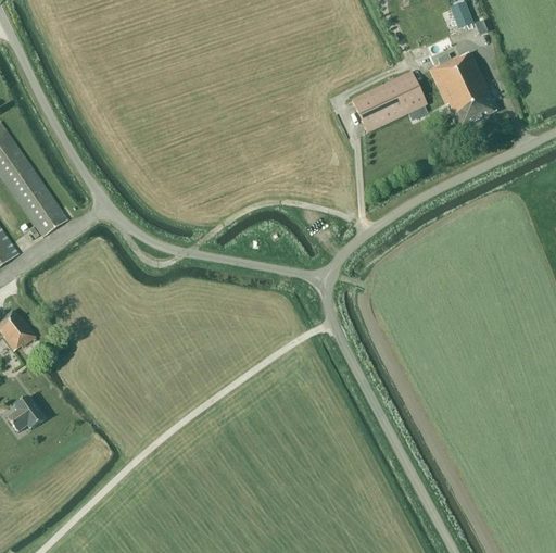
[(469,0),(454,5),(459,19),(481,11),(477,0),(469,0)]
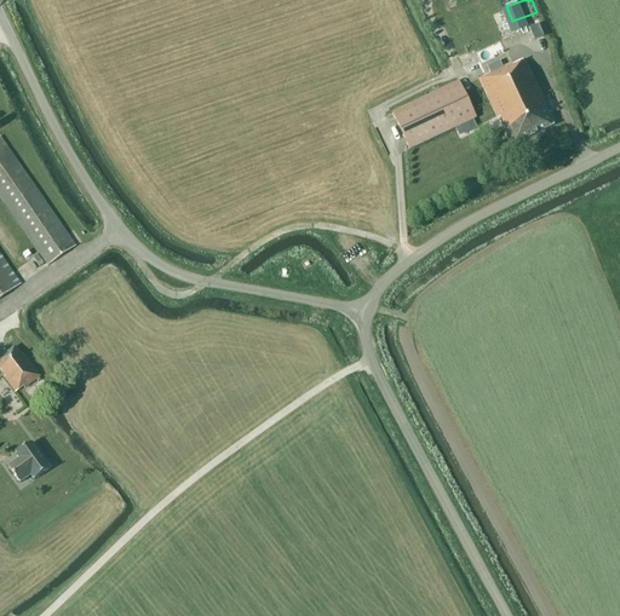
[(543,33),(538,21),(529,24),(534,36),(543,33)]
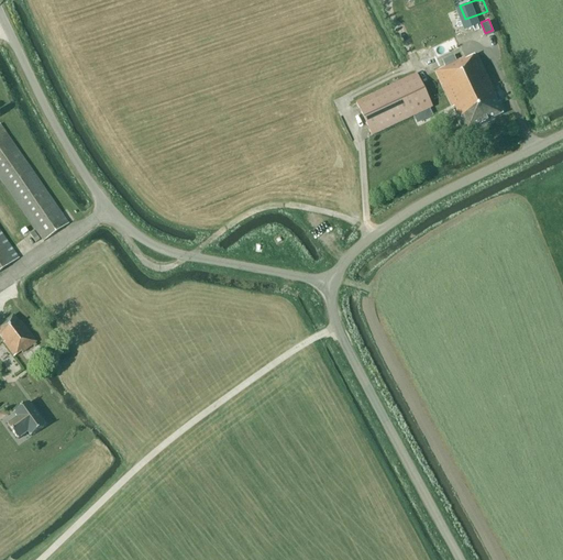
[(463,130),(504,110),(499,100),(497,101),(493,91),(495,90),(476,52),(465,57),(464,55),(455,59),(453,54),(442,59),(444,65),(434,69),(463,130)]
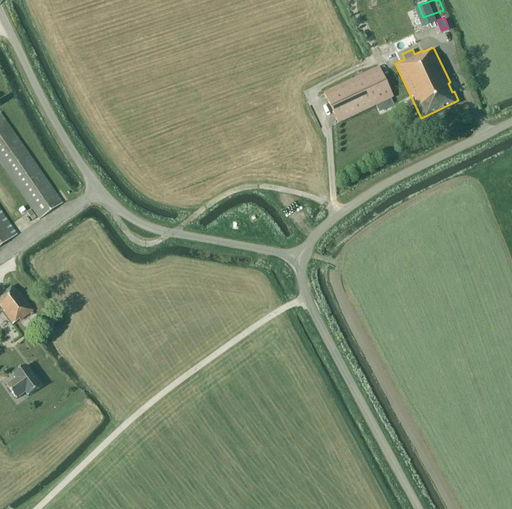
[(378,65),(323,91),(338,121),(393,95),(378,65)]
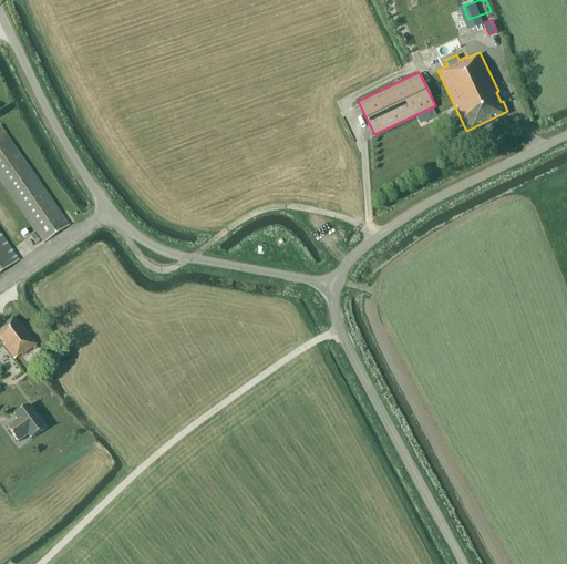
[(0,177),(43,241),(69,223),(0,122),(0,177)]
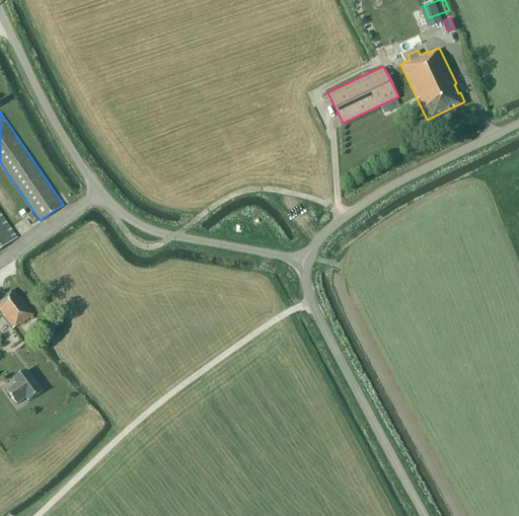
[(0,247),(17,236),(0,211),(0,247)]
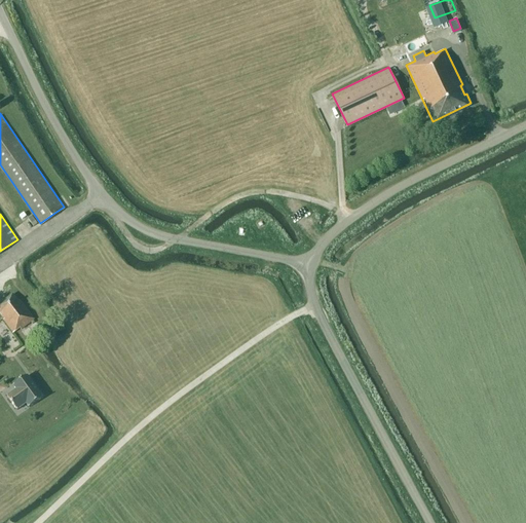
[(250,221),(254,230),(259,228),(254,219),(250,221)]
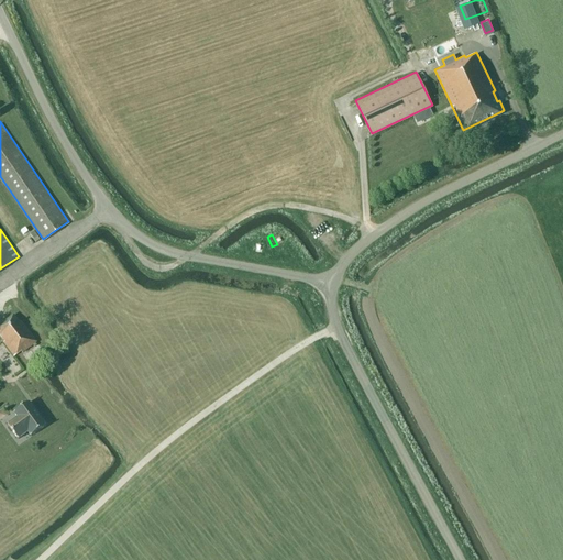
[(34,341),(36,339),(21,319),(19,320),(13,313),(0,322),(0,332),(4,339),(3,340),(14,354),(21,349),(22,350),(33,342),(34,344),(36,343),(34,341)]
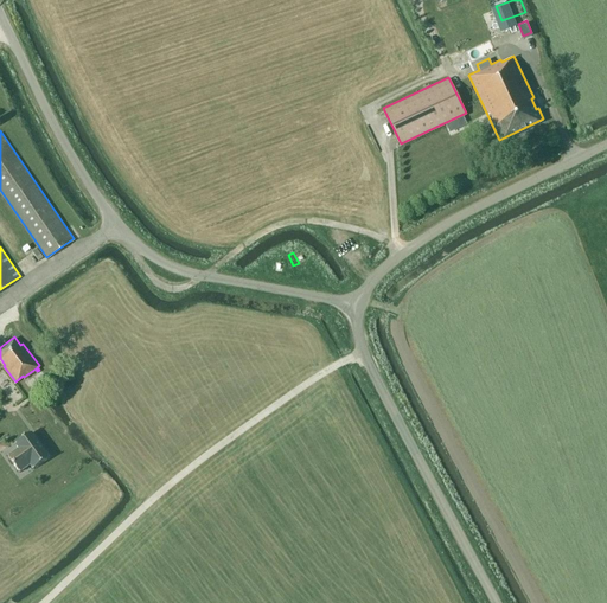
[(33,467),(49,456),(31,430),(14,442),(18,447),(7,454),(19,470),(30,463),(33,467)]
